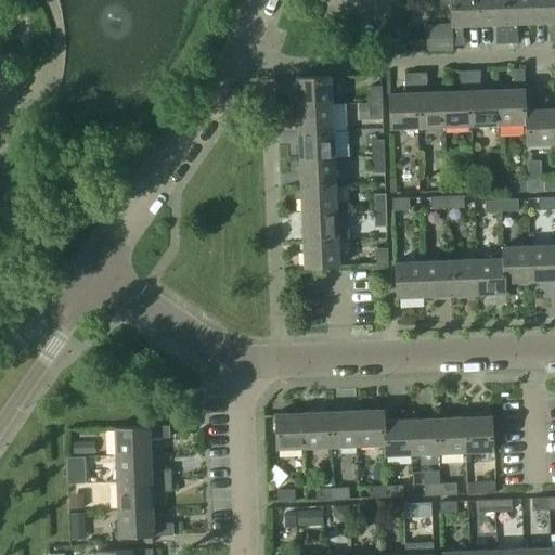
[(479,25),(478,0),(440,0),(442,1),(444,1),(450,1),(452,46),(464,46),(464,37),(463,37),(463,25),(479,25)]
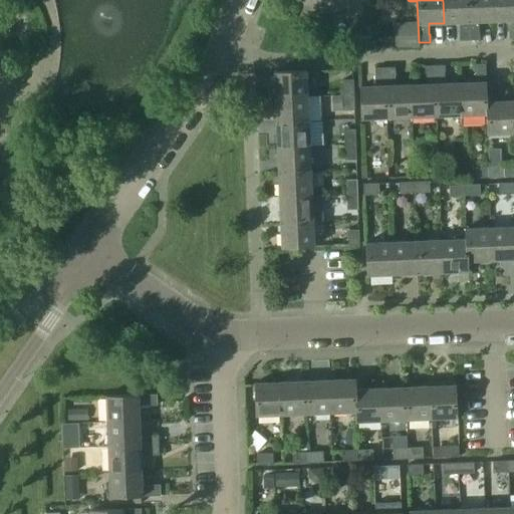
[(469,40),(467,0),(443,0),(444,23),(460,22),(460,33),(459,33),(460,40),(469,40)]
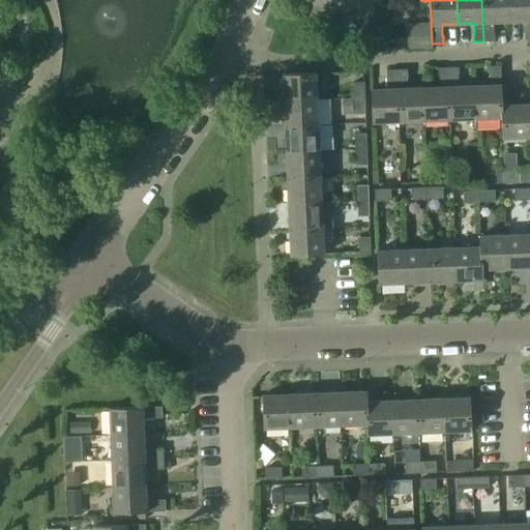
[(508,22),(507,0),(481,0),(483,41),(495,41),(494,33),(493,22),(508,22)]
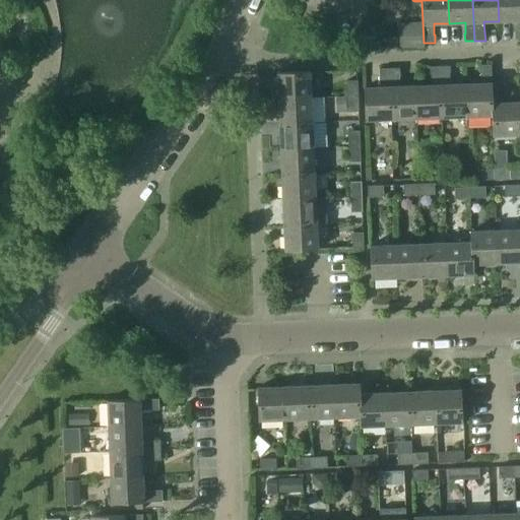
[(519,0),(498,0),(499,21),(515,20),(516,31),(515,31),(515,40),(519,39),(519,0)]
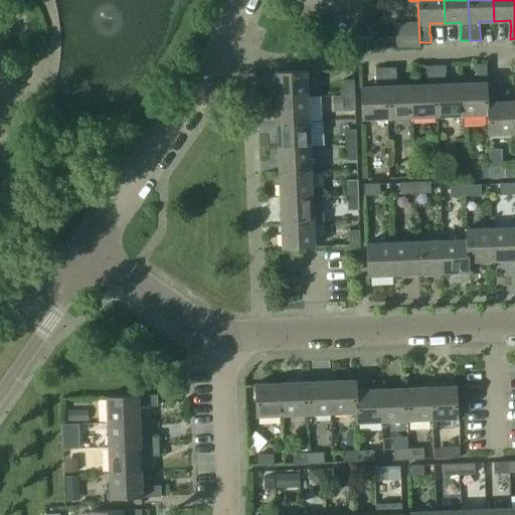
[(487,63),(476,64),(476,71),(477,71),(477,82),(461,83),(463,116),(488,115),(487,103),(489,102),(487,63)]
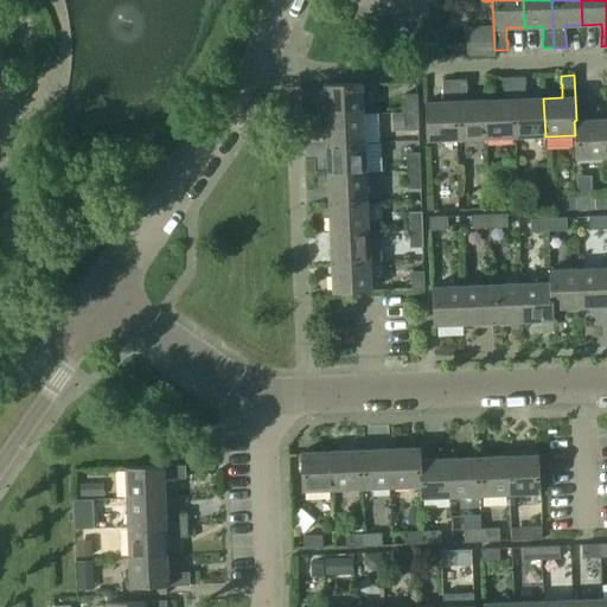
[(516,138),(513,77),(502,78),(502,87),(503,87),(503,100),(485,100),(486,139),(516,138)]
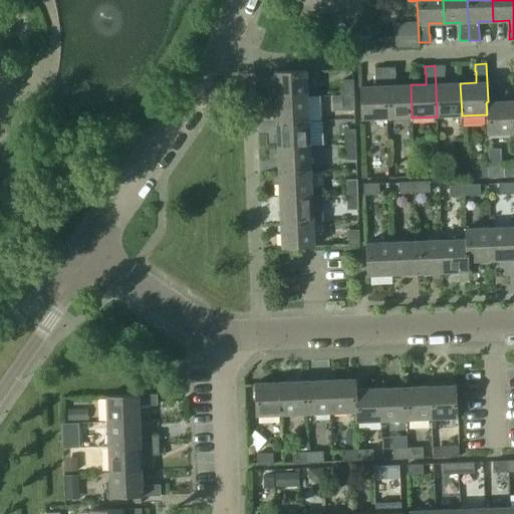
[(445,65),(435,65),(437,116),(462,115),(460,83),(445,83),(444,73),(445,73),(445,65)]
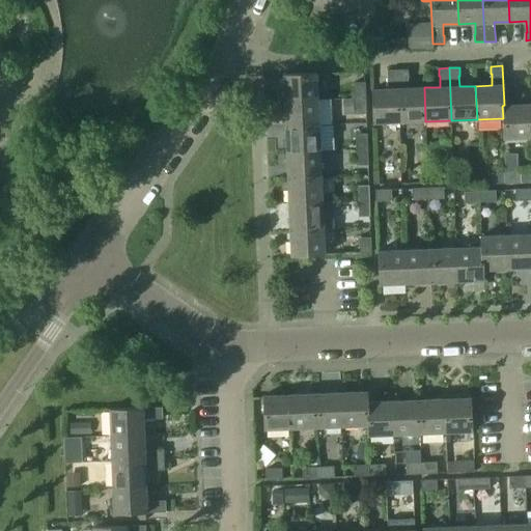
[(399,122),(398,70),(388,70),(388,78),(389,78),(389,89),(372,89),(373,122),(399,122)]
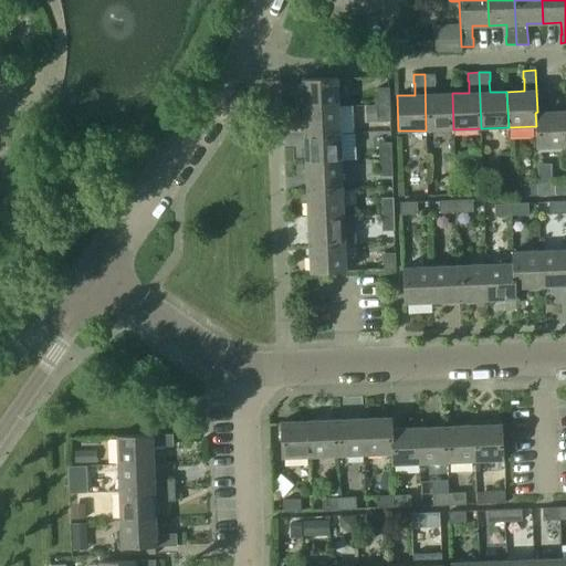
[(453,129),(452,93),(436,94),(435,82),(436,82),(436,74),(425,74),(426,130),(453,129)]
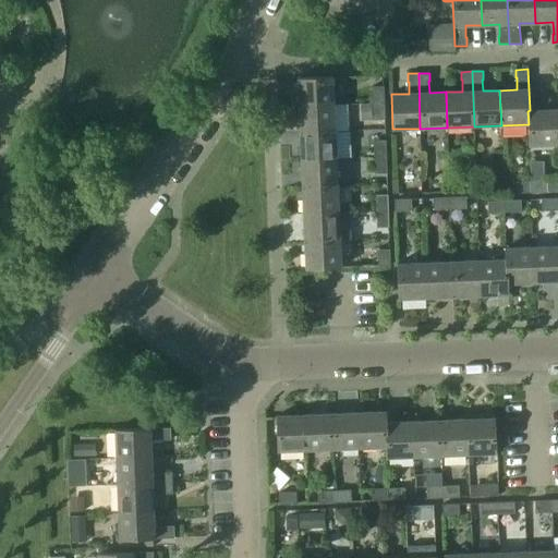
[(335,105),(334,77),(298,79),(299,106),(335,105)]
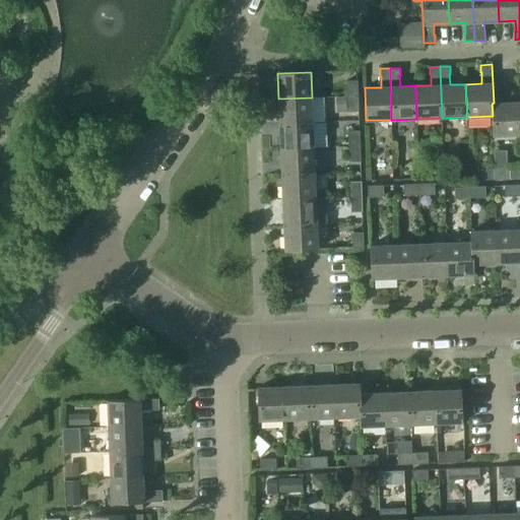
[(359,95),(358,80),(346,81),(347,96),(359,95)]
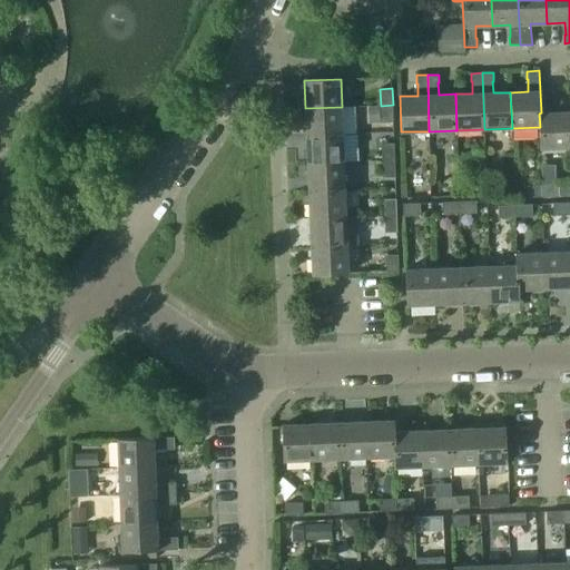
[(393,121),(393,105),(381,106),(381,123),(393,121)]
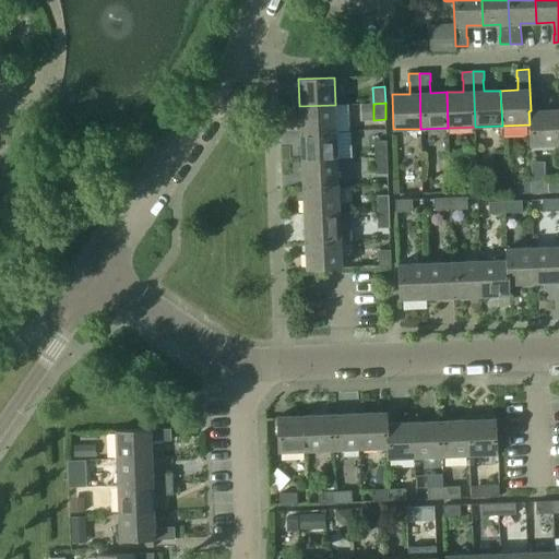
[(336,132),(335,105),(299,106),(301,133),(336,132)]
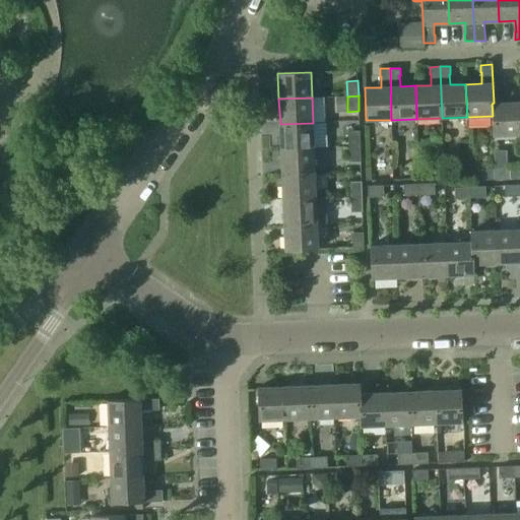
[(519,135),(517,103),(494,103),(492,104),(493,116),(493,136),(519,135)]
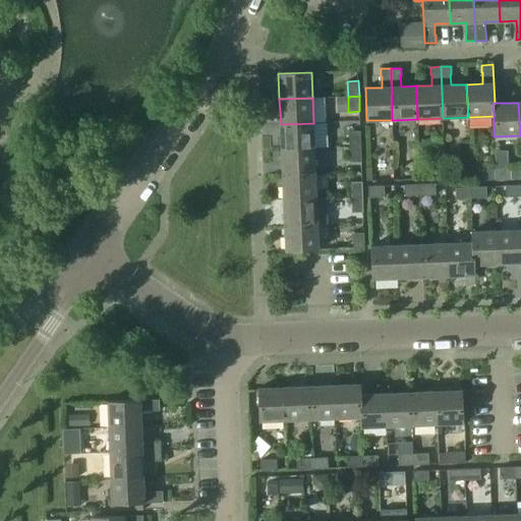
[(314,149),(313,123),(281,124),(282,150),(314,149)]
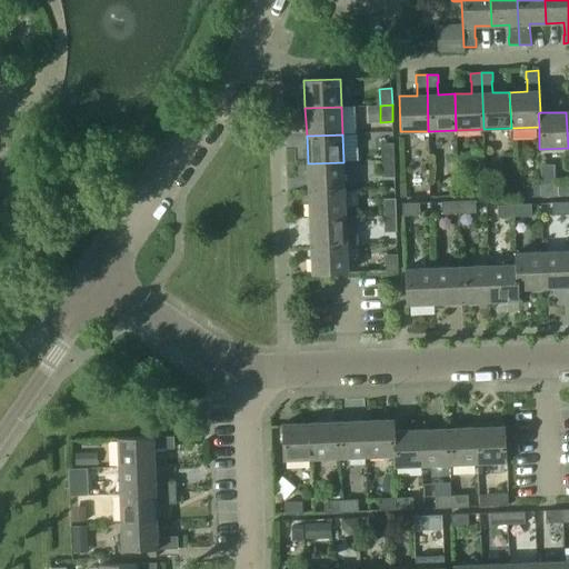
[(395,160),(393,143),(381,143),(382,160),(395,160)]
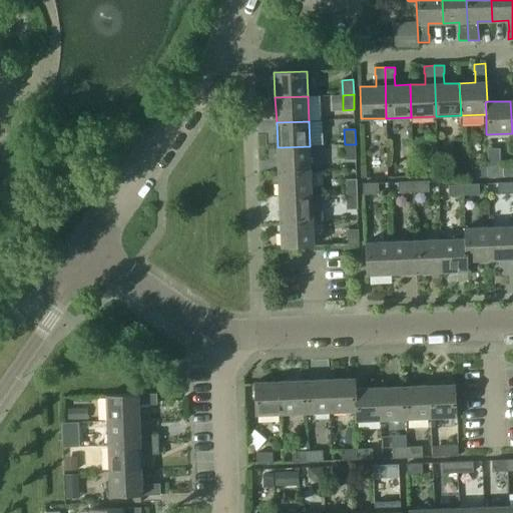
[(356,159),(356,144),(345,144),(345,159),(356,159)]
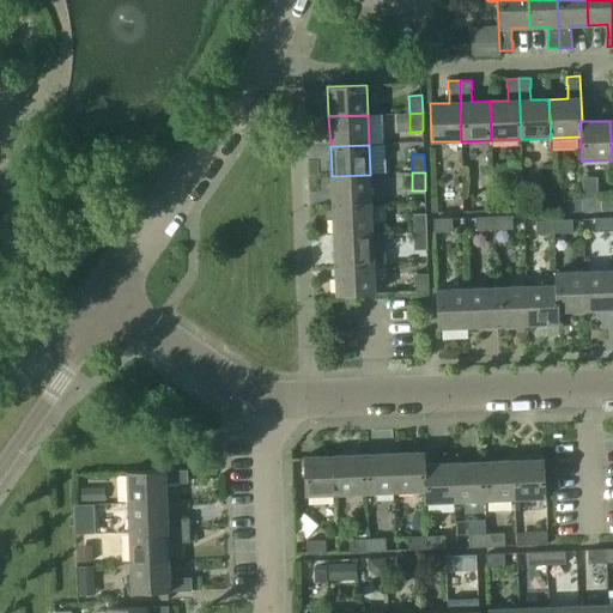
[(371,204),(370,175),(332,176),(333,206),(371,204)]
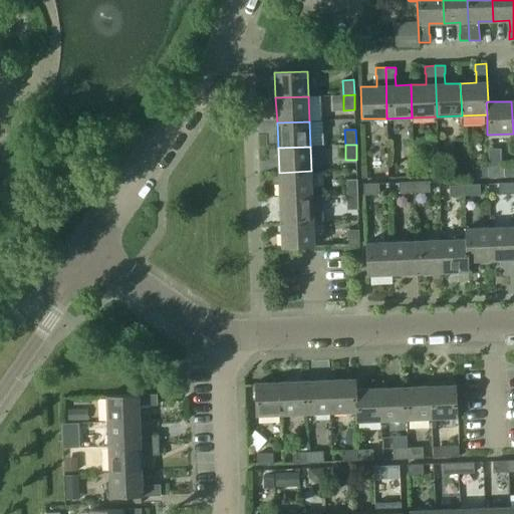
[(463,164),(454,165),(454,174),(464,174),(463,164)]
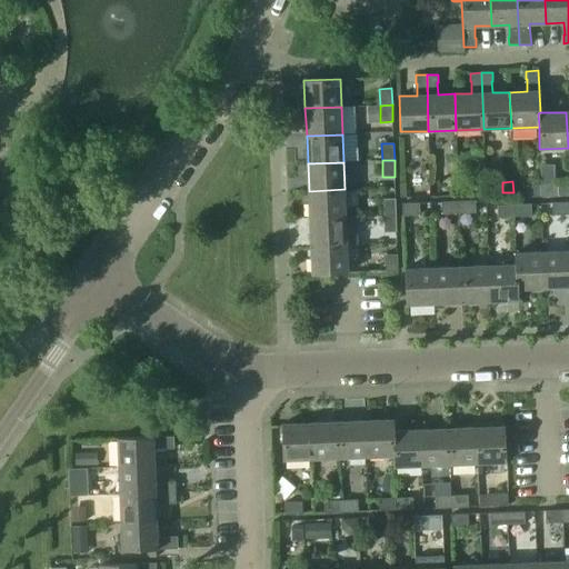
[(558,196),(558,183),(541,185),(541,196),(558,196)]
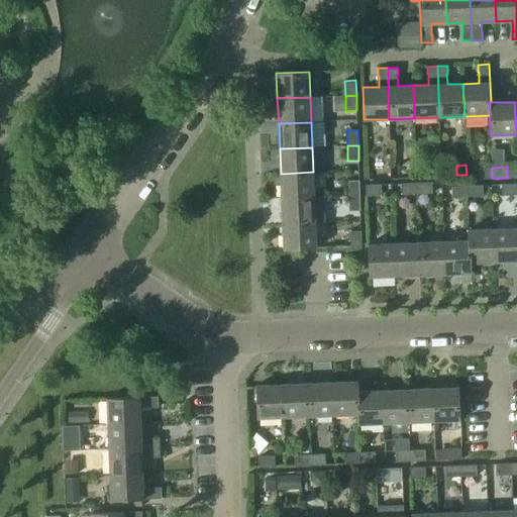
[(492,178),(492,168),(478,168),(478,179),(492,178)]
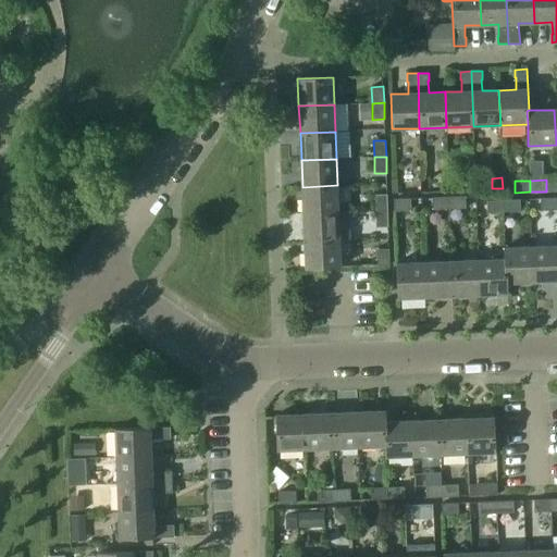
[(338,212),(337,185),(302,187),(304,213),(338,212)]
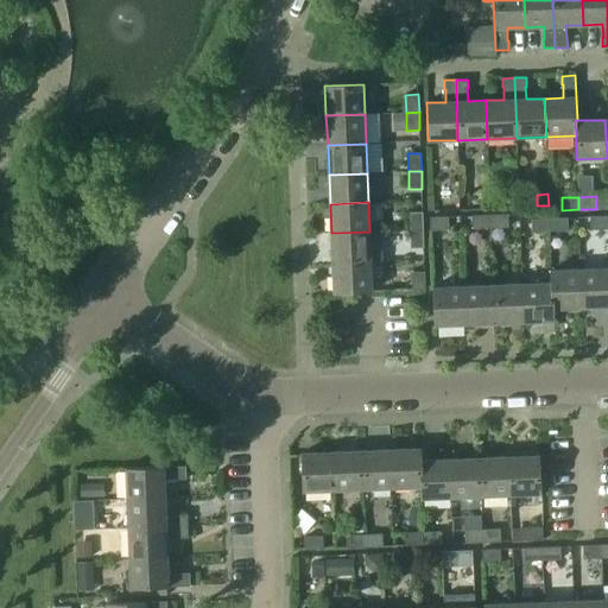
[(423,229),(423,211),(410,213),(410,230),(423,229)]
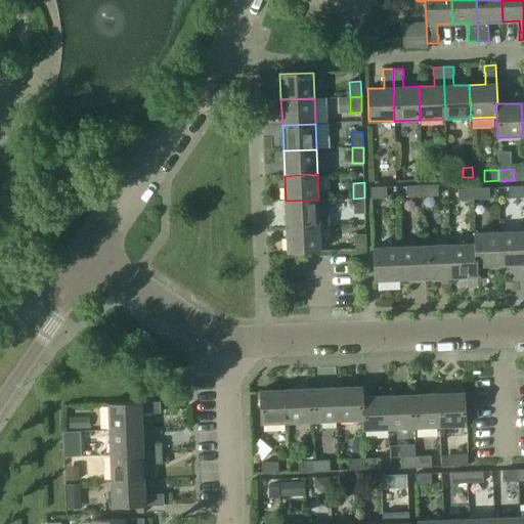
[(423,197),(423,185),(407,186),(407,198),(423,197)]
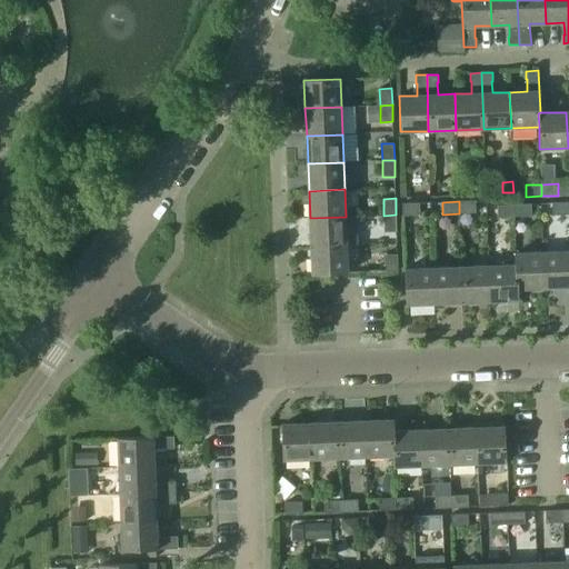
[(476,212),(476,201),(459,201),(459,213),(476,212)]
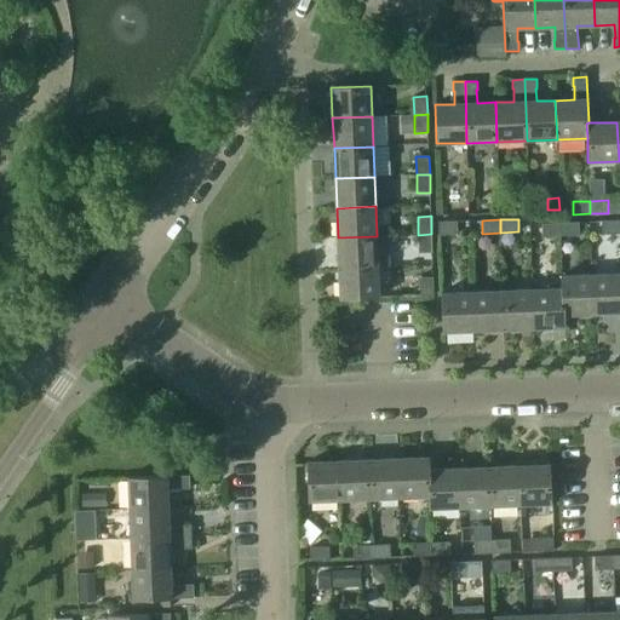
[(619,233),(619,220),(602,222),(602,235),(619,233)]
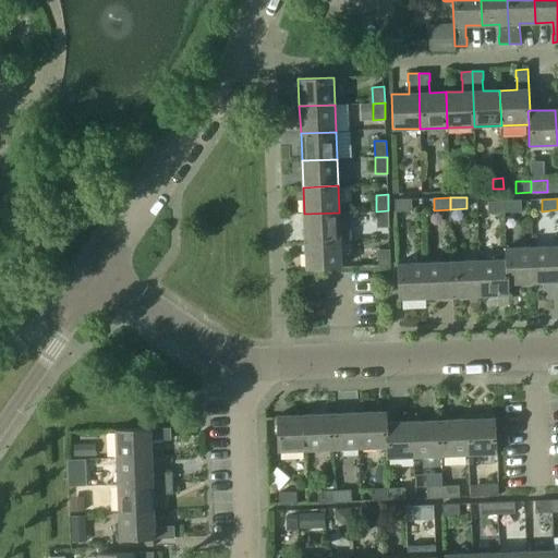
[(412,211),(411,199),(395,199),(396,211),(412,211)]
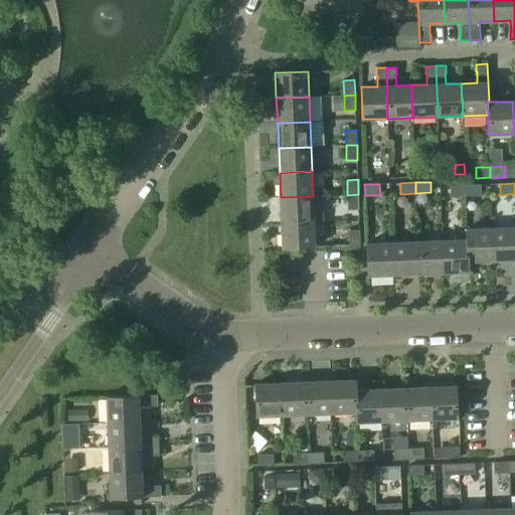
[(481,195),(481,184),(466,185),(466,196),(481,195)]
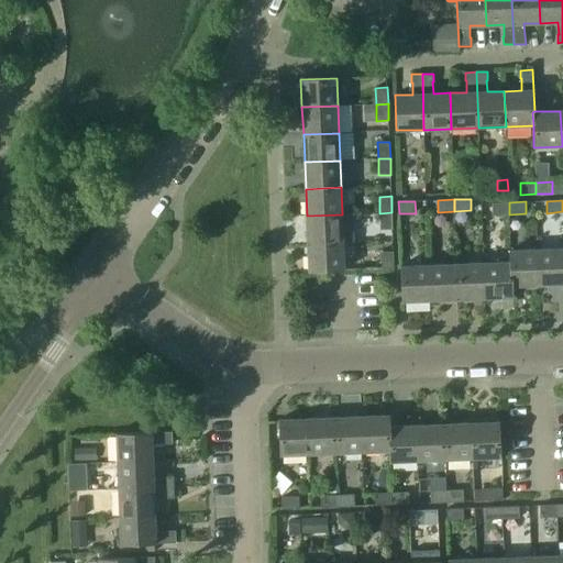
[(509,214),(509,202),(493,203),(493,216),(509,214)]
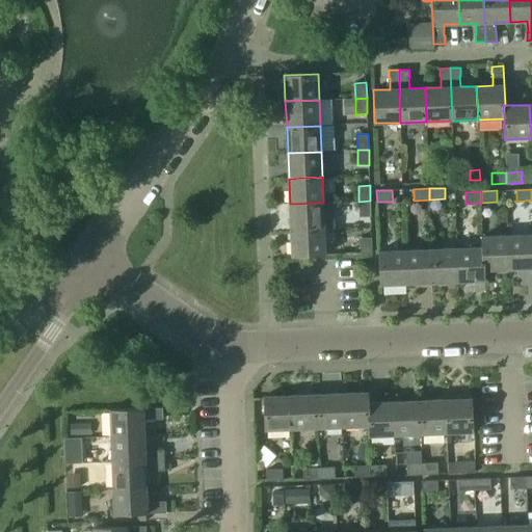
[(371,217),(370,201),(358,202),(360,217),(371,217)]
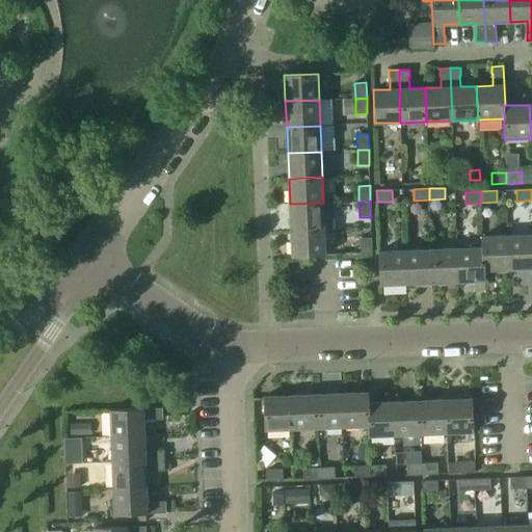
[(334,228),(333,203),(323,203),(290,204),(291,230),(324,229),(334,228)]
